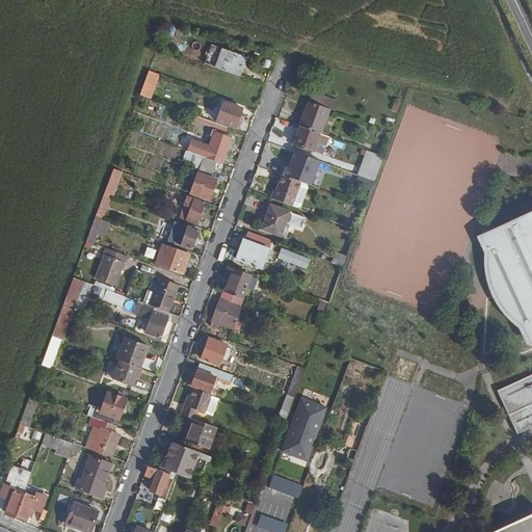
[(167,24),(164,33),(178,38),(182,27),(167,24)]
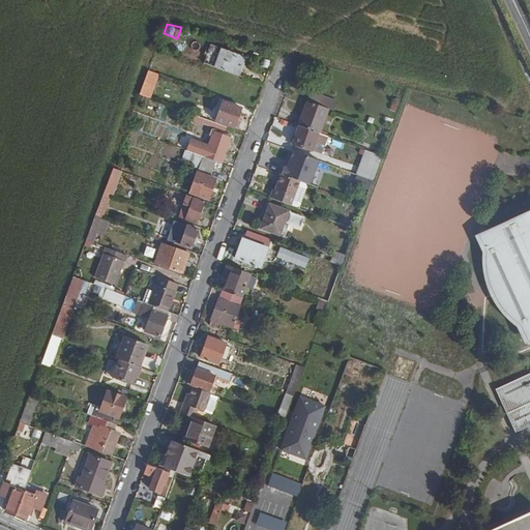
[(212,41),(205,61),(237,72),(244,53),(212,41)]
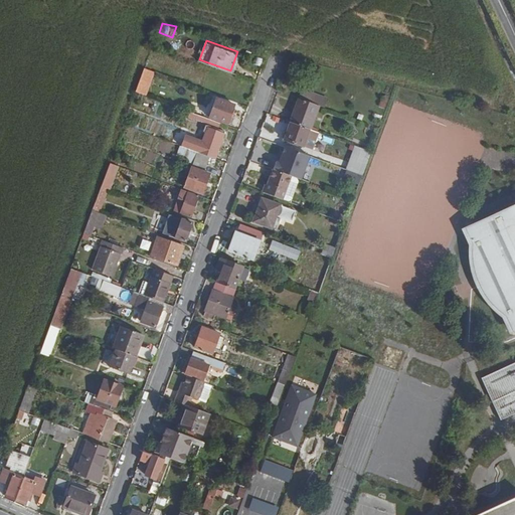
[(142,67),(136,92),(147,95),(154,70),(142,67)]
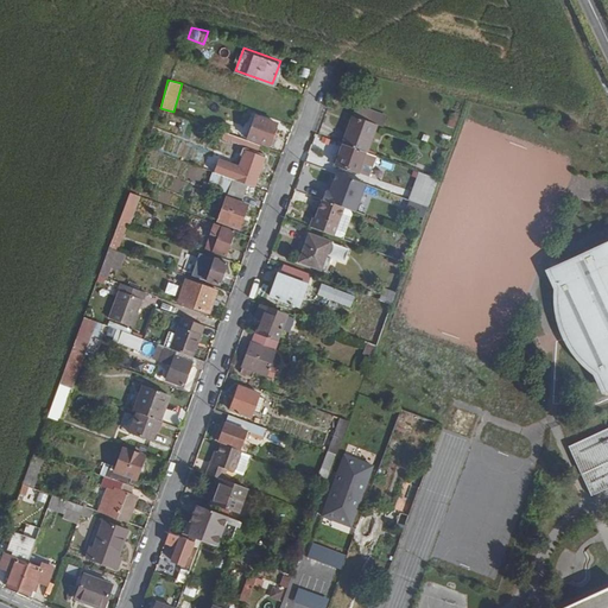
[(359,105),(354,115),(382,126),(386,115),(359,105)]
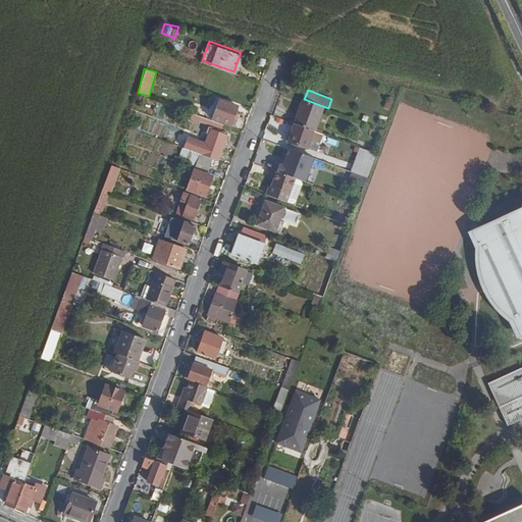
[(220,99),(213,118),(235,125),(239,116),(235,115),(238,105),(220,99)]
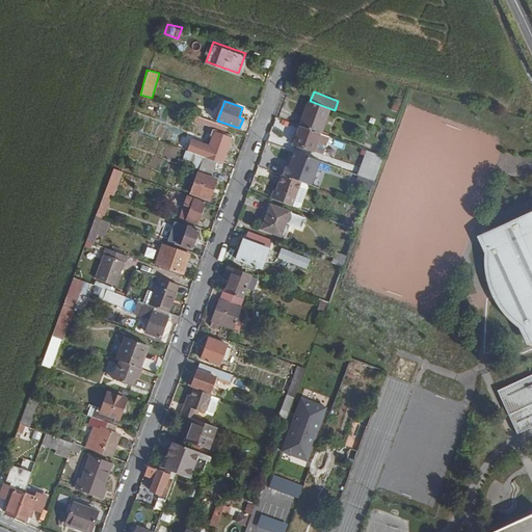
[(322,133),(330,109),(310,101),(309,101),(300,126),(320,133),(322,133)]
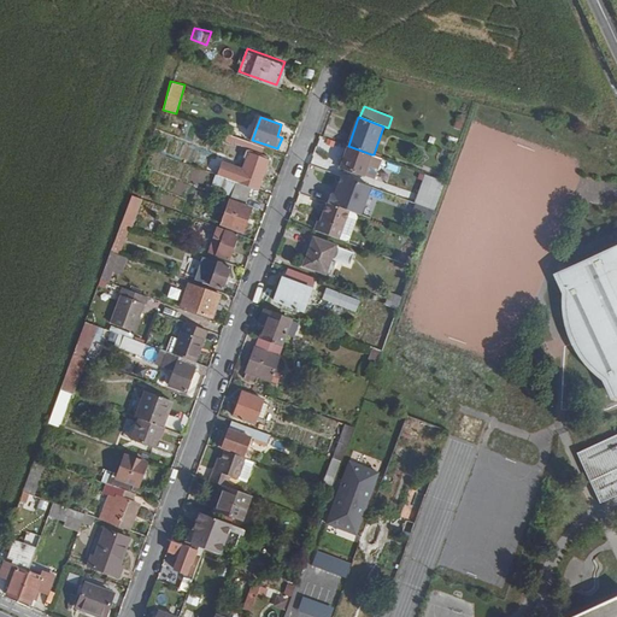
[(228,135),(225,142),(246,147),(247,140),(228,135)]
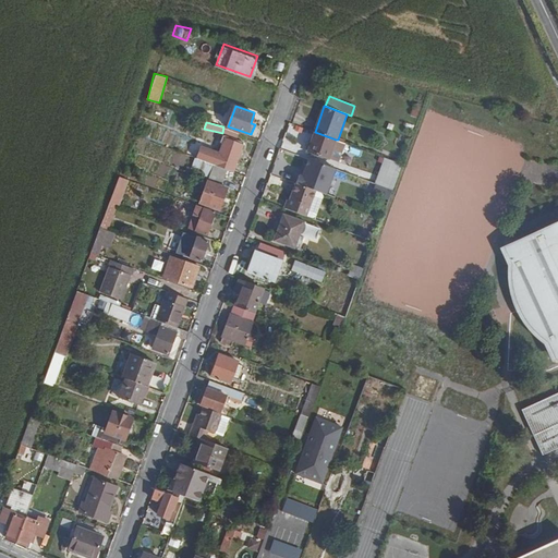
[(239,132),(229,129),(226,135),(237,140),(239,132)]
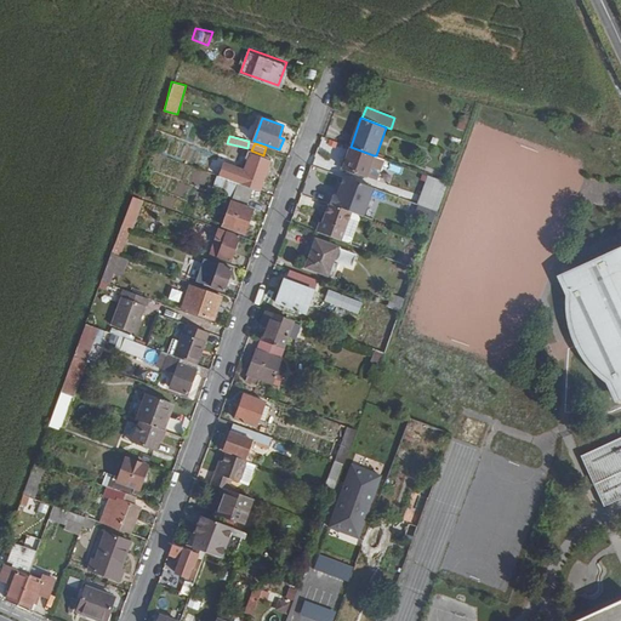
[(365,176),(374,155),(351,147),(343,167),(365,176)]
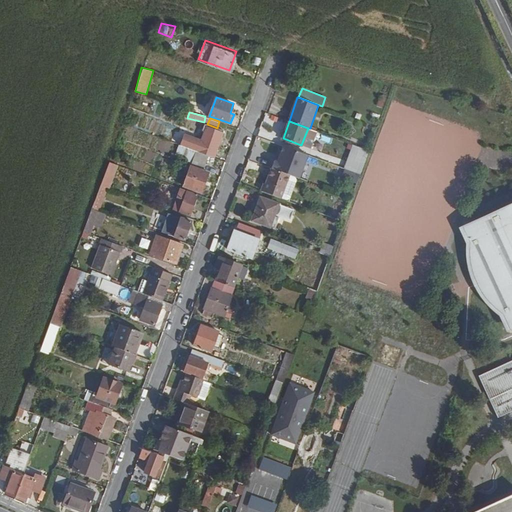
[(207,124),(199,151),(207,154),(214,157),(224,130),(217,128),(207,124)]
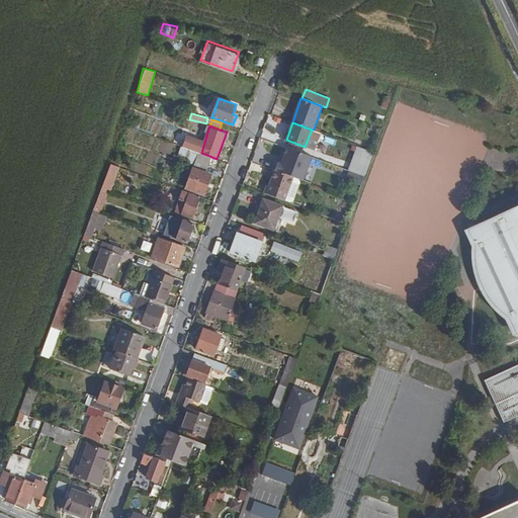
[(364,176),(372,153),(362,149),(356,163),(352,161),(348,170),(364,176)]
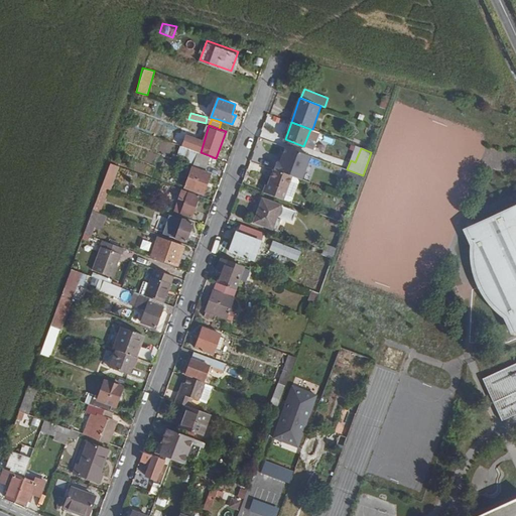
[(204,170),(209,155),(201,152),(200,152),(186,186),(204,194),(211,173),(204,170)]
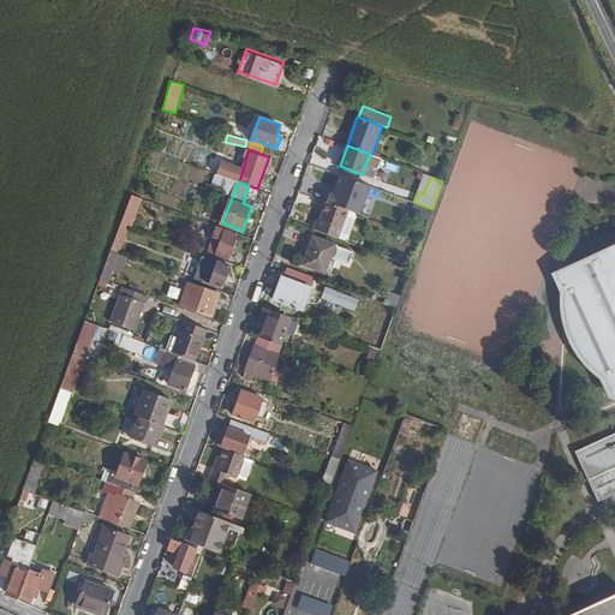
[(338,237),(347,209),(326,202),(316,230),(338,237)]
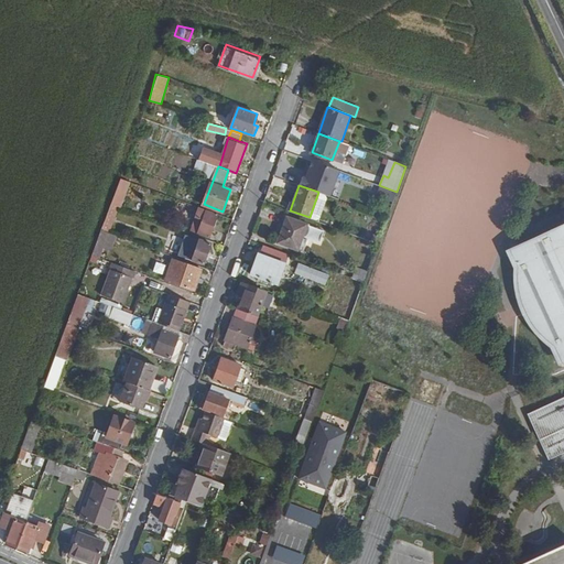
[(141,214),(145,203),(136,199),(132,210),(141,214)]
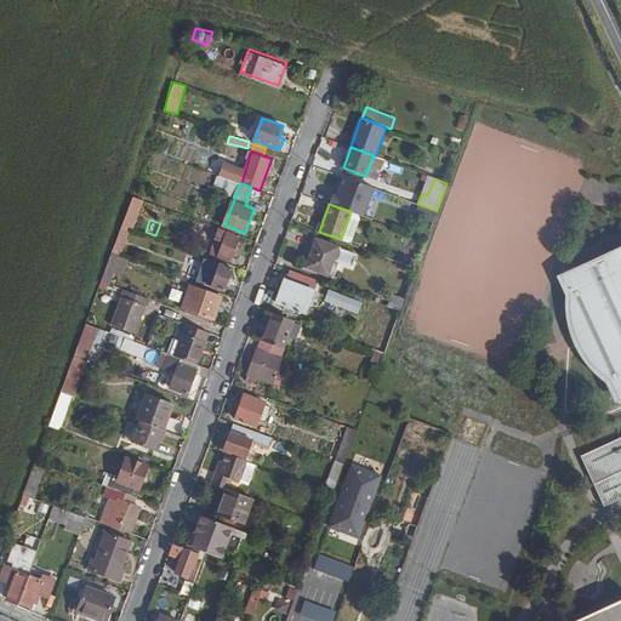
[(124,223),(113,252),(120,255),(131,227),(124,223)]
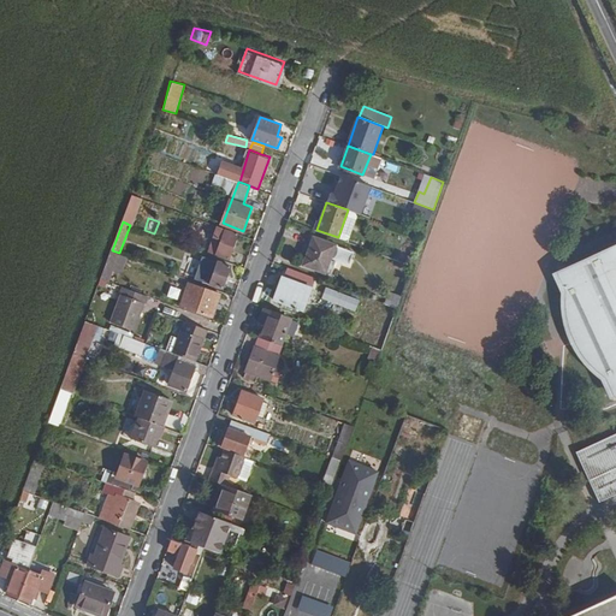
[(217,227),(213,237),(223,241),(218,255),(229,260),(238,236),(217,227)]
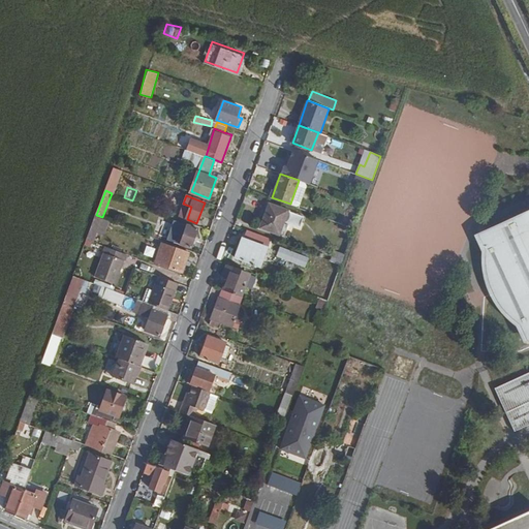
[(191,207),(183,204),(179,216),(187,219),(191,207)]
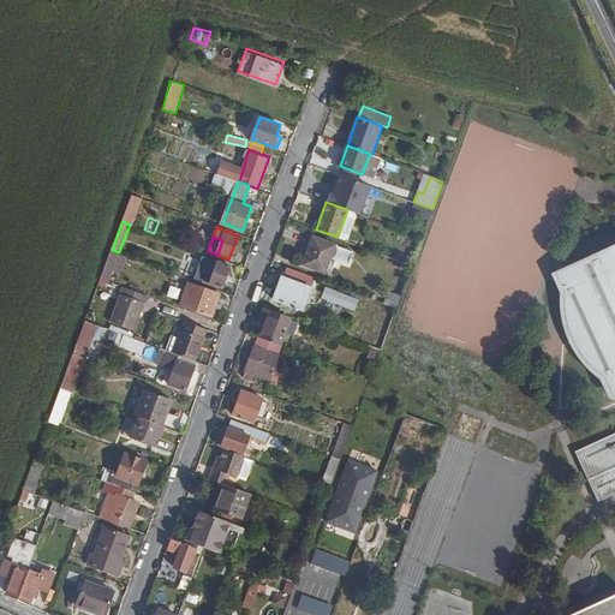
[(315,237),(304,264),(326,272),(330,260),(335,262),(339,254),(352,258),(354,252),(336,245),(315,237)]
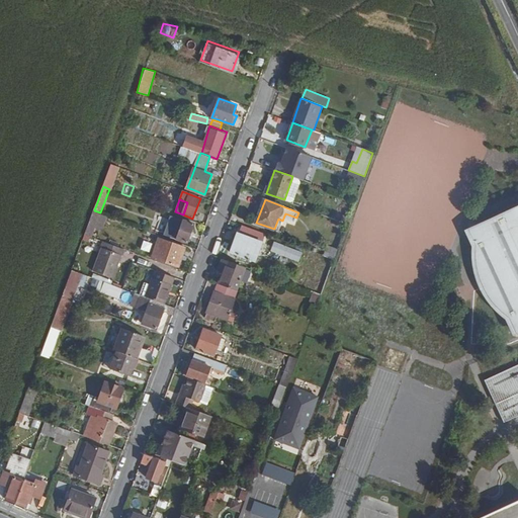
[(517,331),(517,205),(468,229),(476,244),(476,256),(480,276),(487,292),(498,308),(507,315),(516,332),(517,331)]
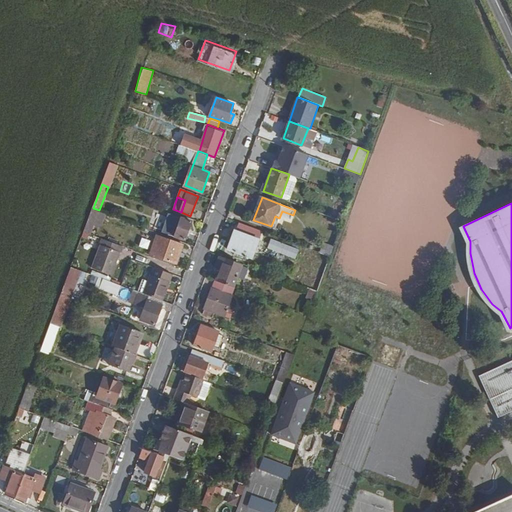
[(93,208),(89,219),(94,221),(99,210),(93,208)]
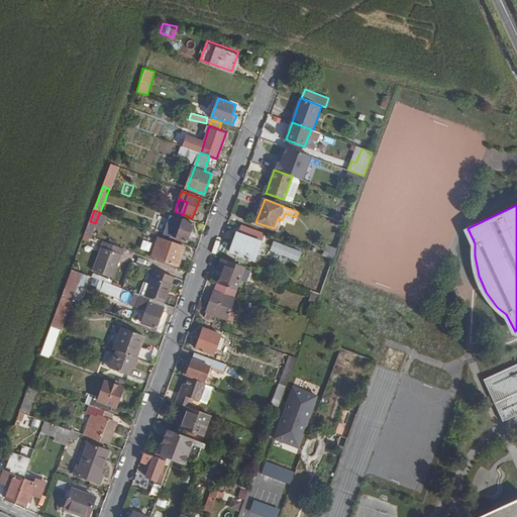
[(187,241),(194,223),(171,215),(164,233),(187,241)]
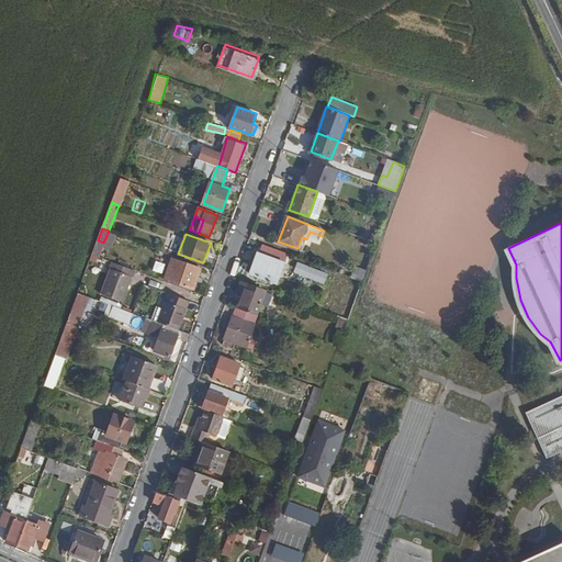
[(302,250),(306,239),(302,237),(298,248),(302,250)]
